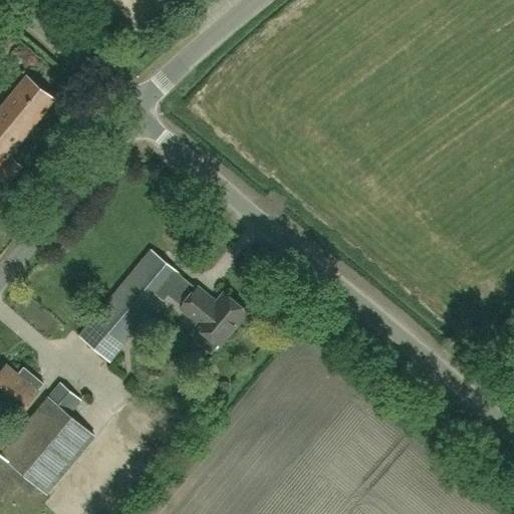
[(0,165),(54,99),(27,77),(0,109),(0,165)]
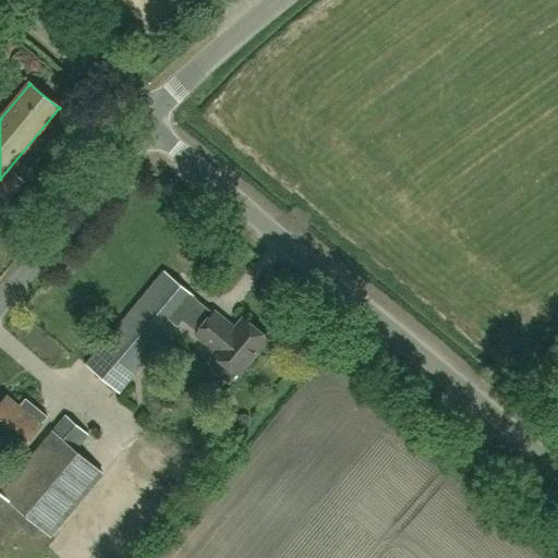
[(13,172),(0,187),(0,193),(8,199),(23,181),(13,172)]
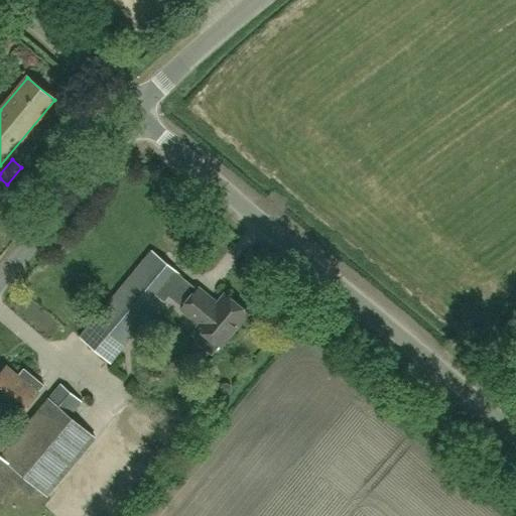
[(79,338),(91,348),(110,363),(182,276),(152,251),(79,338)]
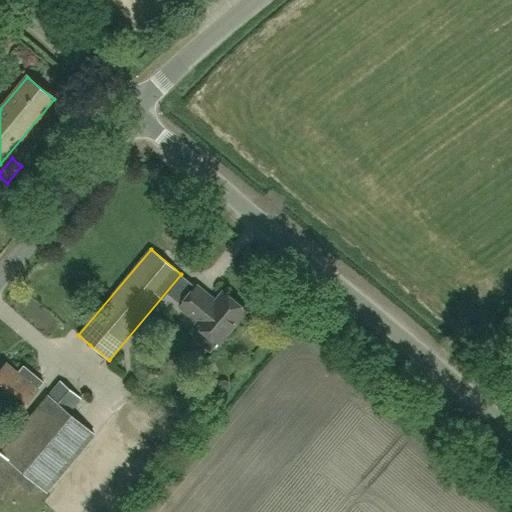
[(197,287),(181,306),(199,322),(197,325),(219,343),(246,311),(224,293),(216,302),(197,287)]
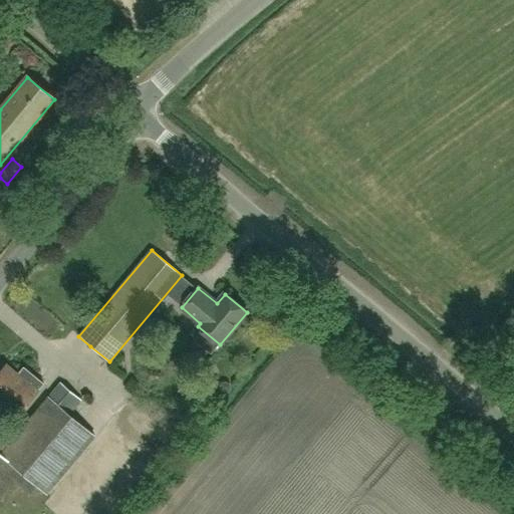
[(33,397),(43,383),(24,367),(17,375),(6,366),(0,373),(0,402),(17,416),(33,397)]
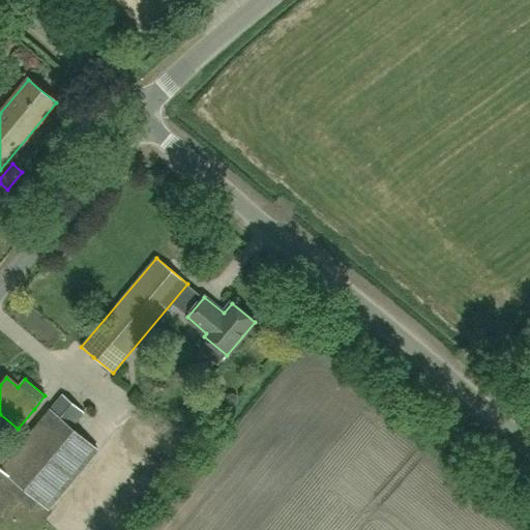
[(0,508),(20,486),(49,509),(98,450),(71,428),(84,412),(63,394),(8,461),(0,453),(0,508)]
